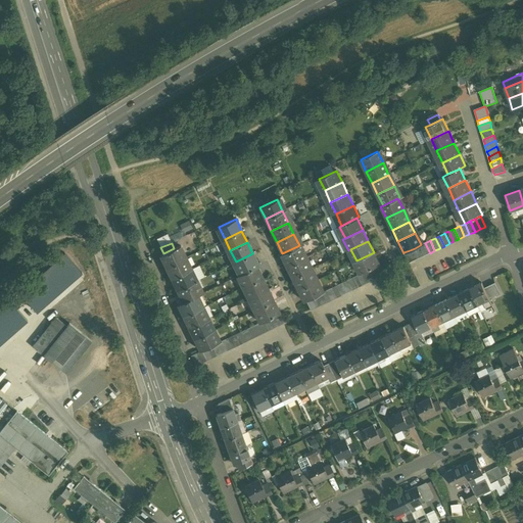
[(430,253),(425,243),(421,244),(420,245),(424,255),(430,253)]
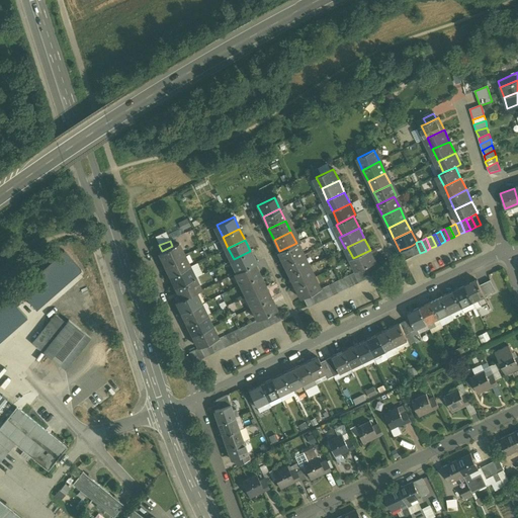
[(162,251),(159,253),(165,264),(181,256),(184,255),(179,243),(172,246),(162,251)]
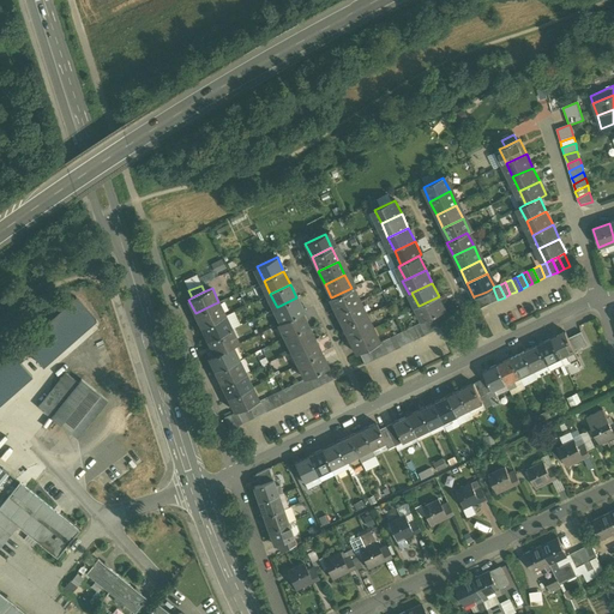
[(498,300),(493,288),(487,292),(492,304),(498,300)]
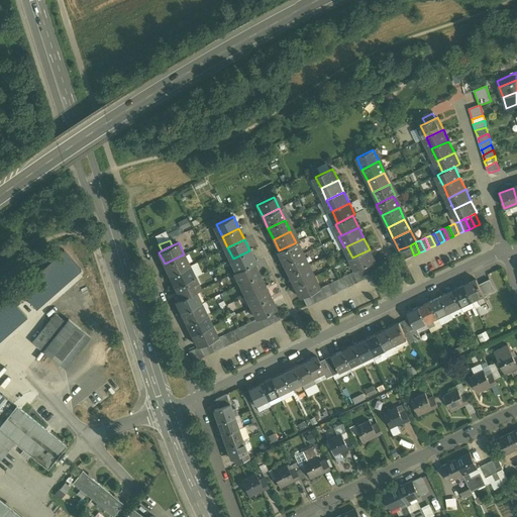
[(279,250),(278,251),(283,264),(300,254),(294,243),(279,250)]
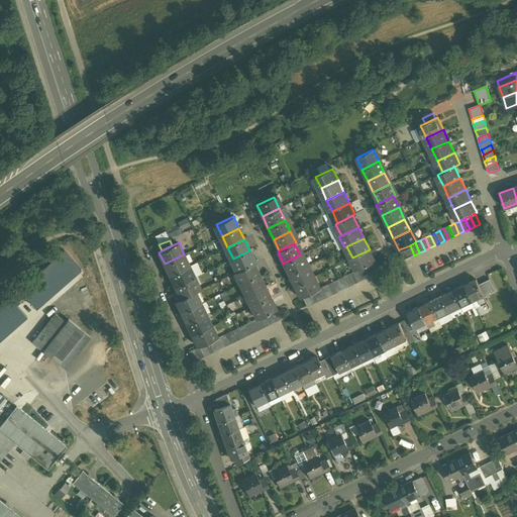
[(414,255),(410,245),(405,247),(409,257),(414,255)]
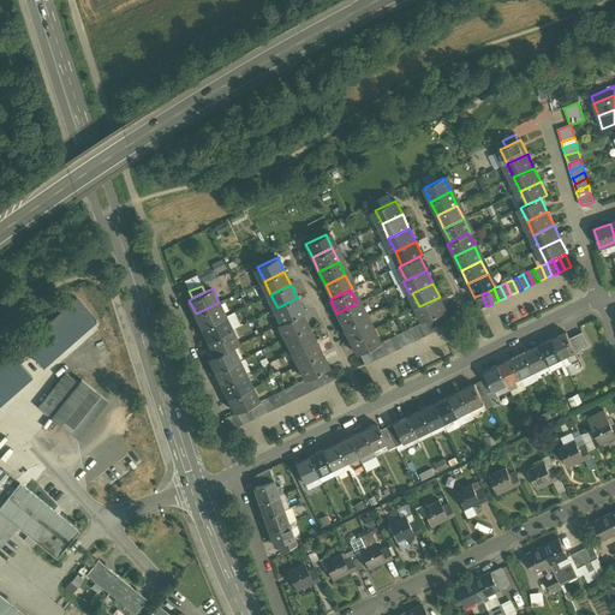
[(482,294),(475,297),(481,310),(487,306),(482,294)]
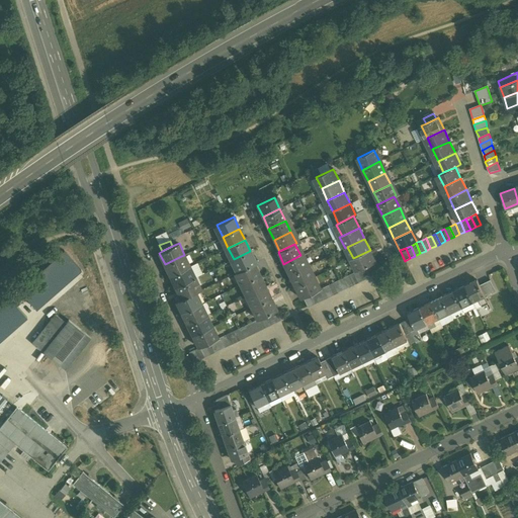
[(19,289),(36,310),(81,270),(64,250),(19,289)]
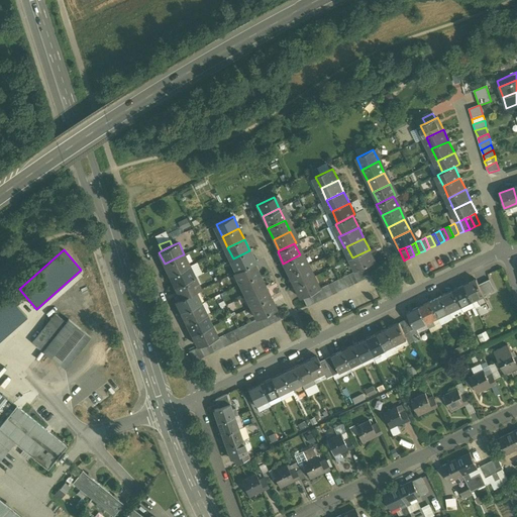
[(370,249),(352,257),(358,270),(363,268),(368,265),(374,263),(376,262),(370,249)]
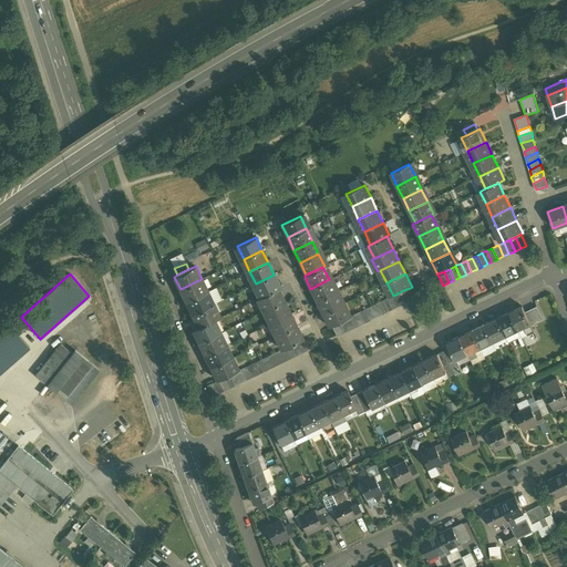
[(274,275),(256,284),(263,297),(278,289),(280,288),(274,275)]
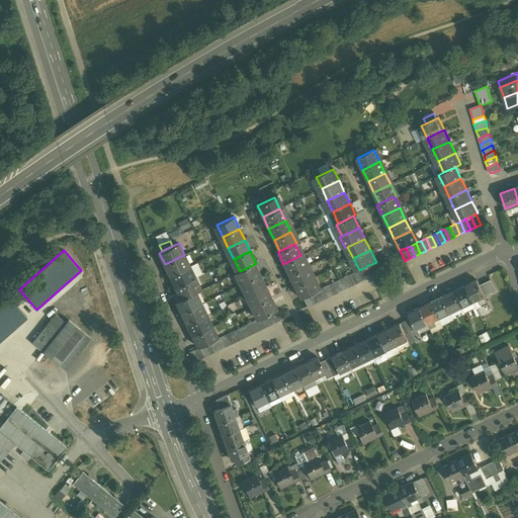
[(300,255),(283,264),(289,275),(306,267),(300,255)]
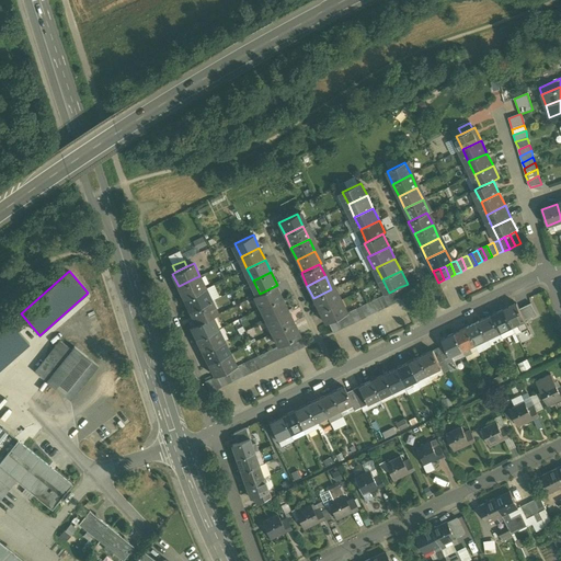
[(196,277),(179,286),(184,298),(203,290),(196,277)]
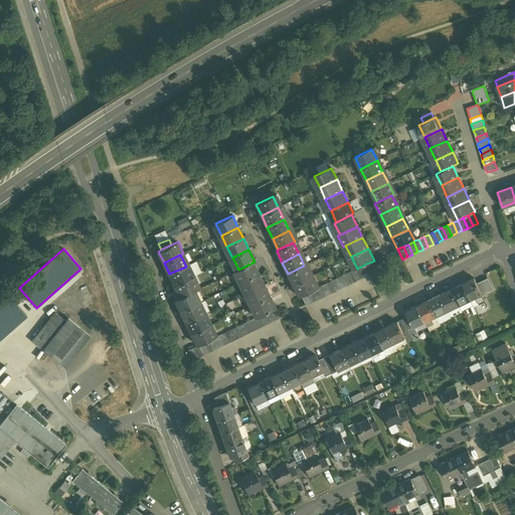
[(372,262),(366,264),(371,275),(377,272),(372,262)]
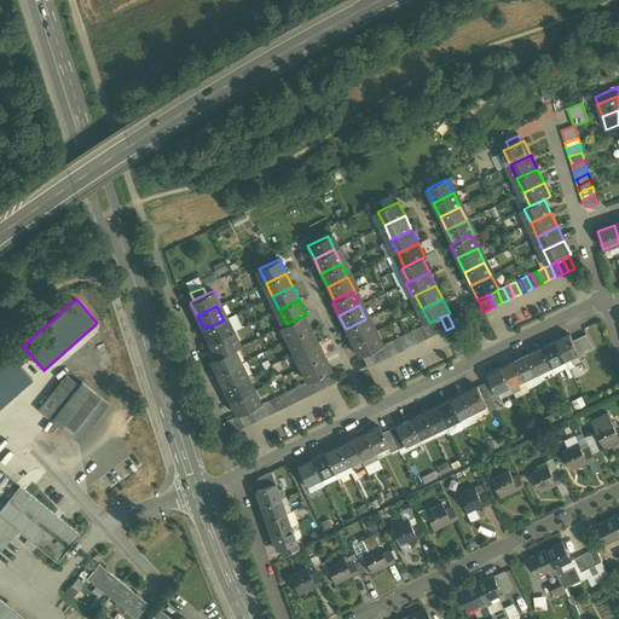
[(287,324),(284,325),(290,339),(311,329),(304,316),(287,324)]
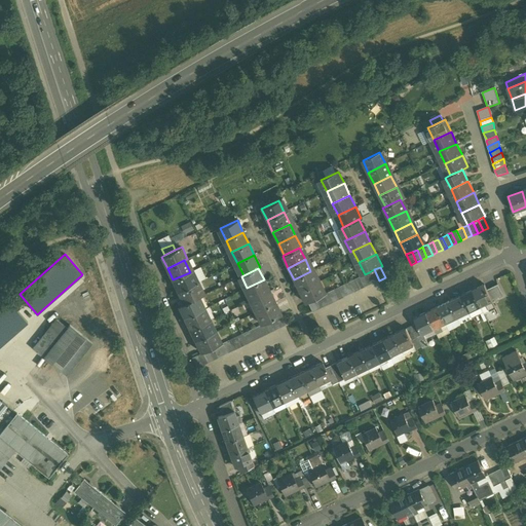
[(379,280),(374,269),(369,272),(374,283),(379,280)]
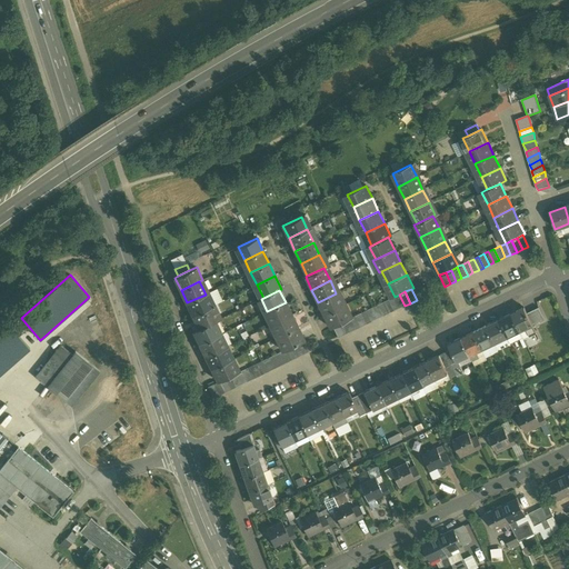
[(336,293),(318,302),(323,315),(342,306),(336,293)]
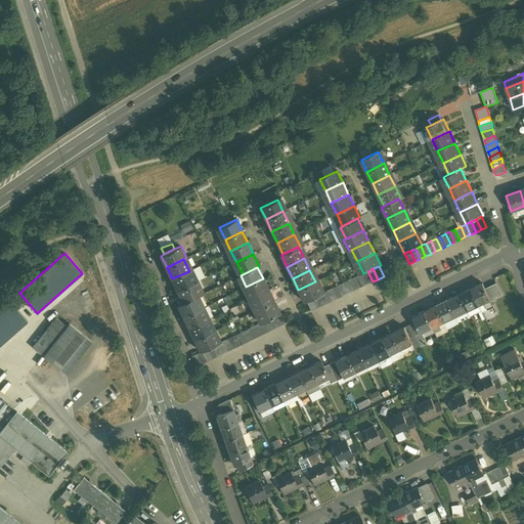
[(189,271),(172,278),(178,291),(194,282),(189,271)]
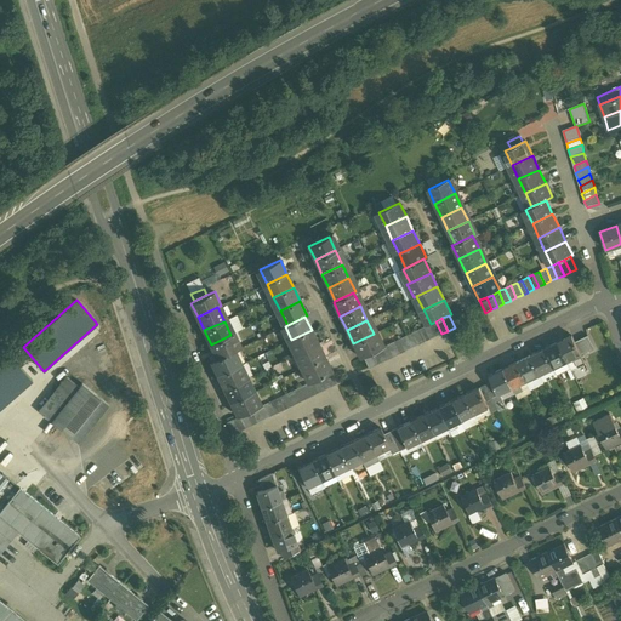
[(431,324),(429,324),(436,336),(442,334),(436,322),(431,324)]
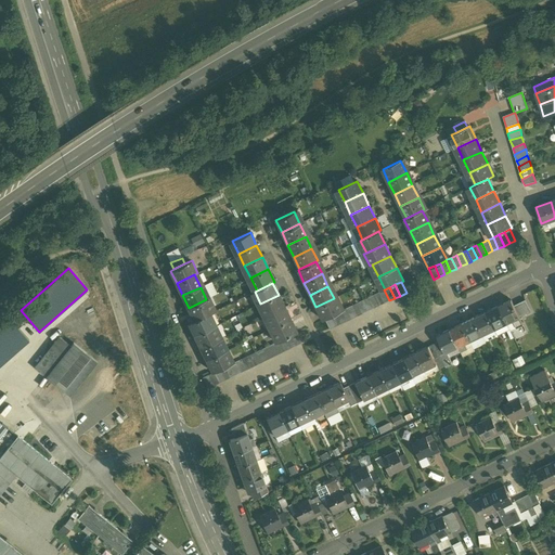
[(389,300),(384,289),(378,293),(384,304),(389,300)]
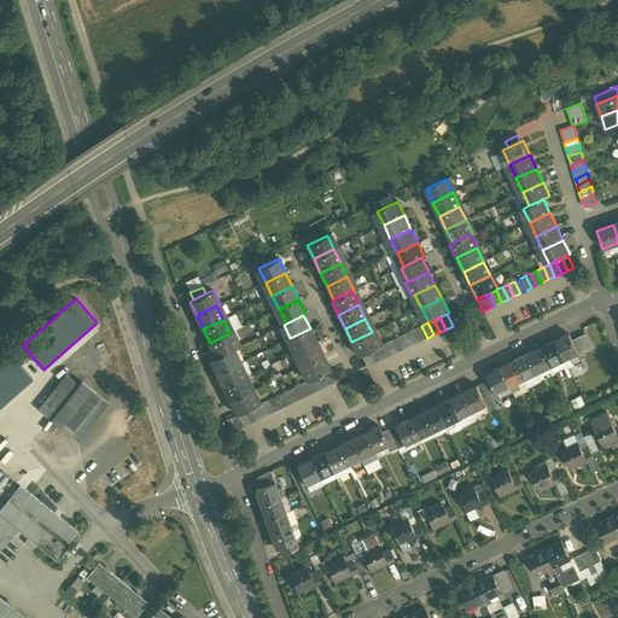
[(421,326),(415,328),(421,340),(427,338),(421,326)]
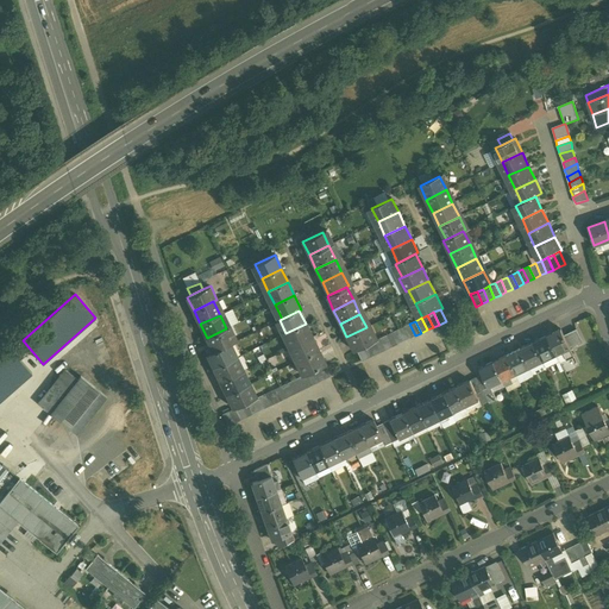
[(306,324),(286,333),(292,346),(312,337),(306,324)]
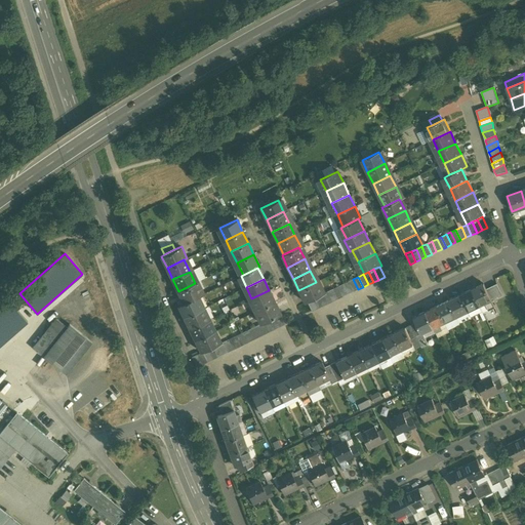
[(358,289),(353,279),(348,281),(353,292),(358,289)]
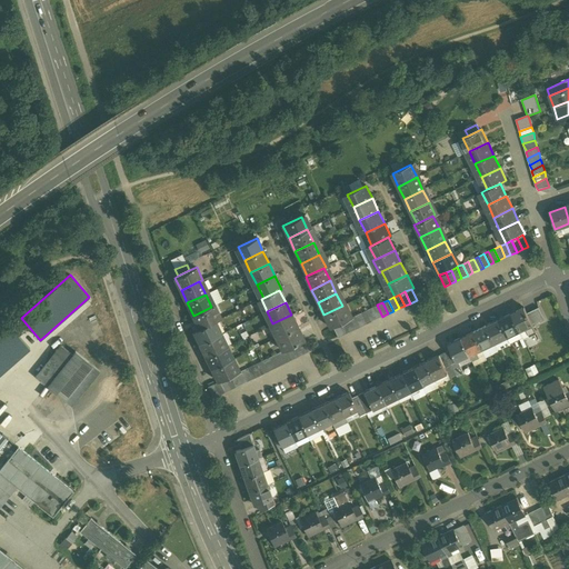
[(382,317),(377,305),(371,308),(377,319),(382,317)]
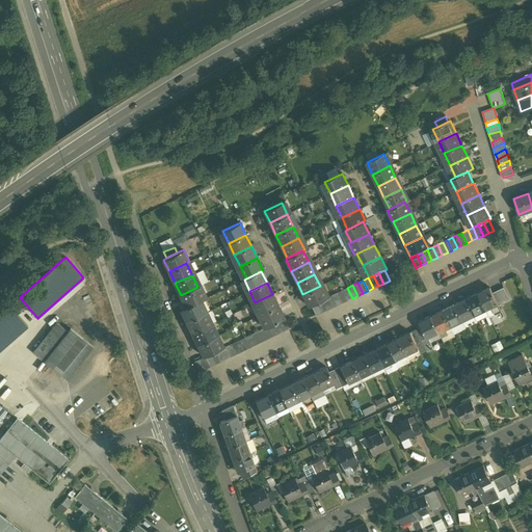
[(320,286),(302,294),(309,307),(311,306),(316,302),(321,300),(325,298),(320,286)]
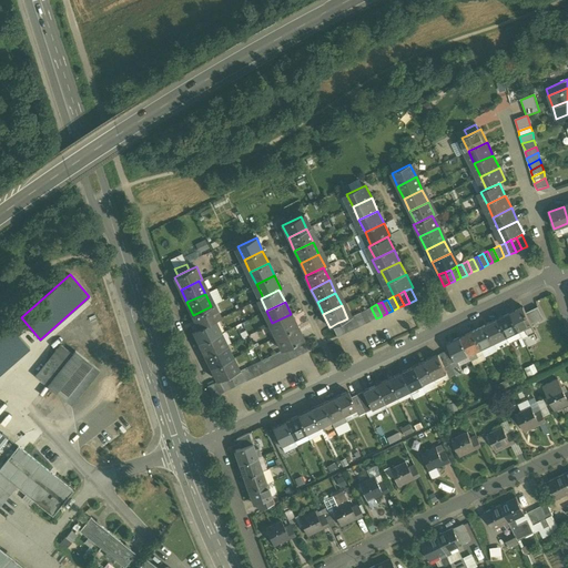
[(211,306),(193,315),(199,327),(212,322),(216,318),(211,306)]
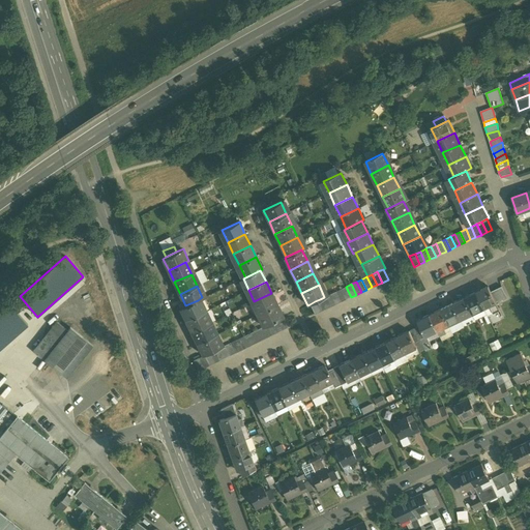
[(346,287),(341,289),(346,300),(351,297),(346,287)]
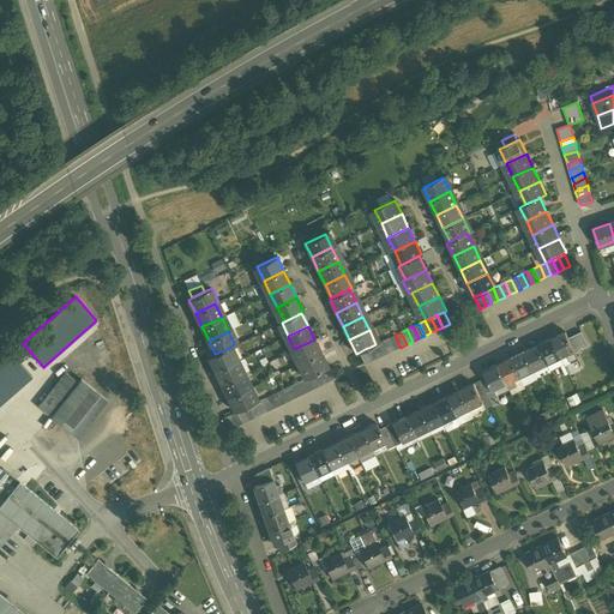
[(565,332),(551,339),(560,357),(567,355),(575,351),(573,350),(567,338),(565,332)]
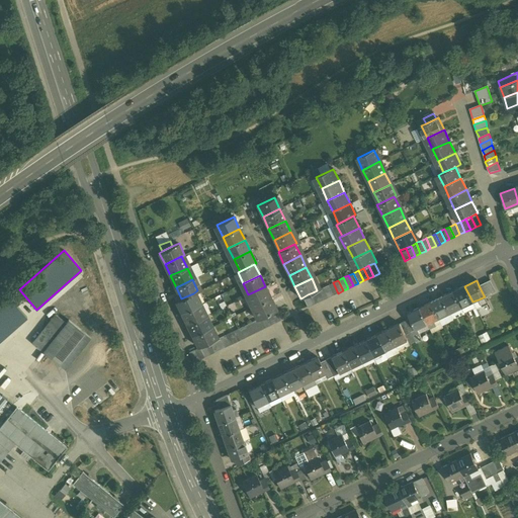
[(490,280),(485,282),(490,292),(495,290),(490,280)]
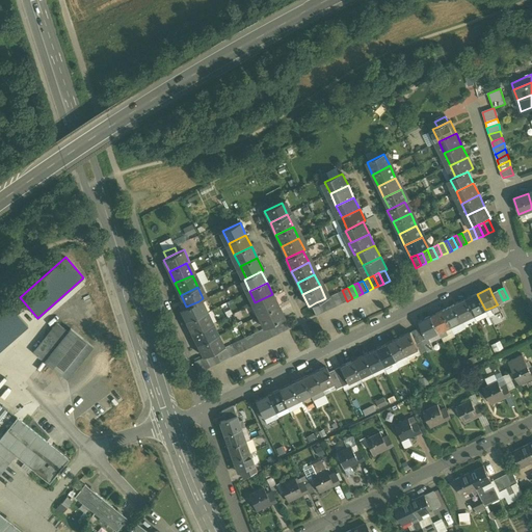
[(342,290),(337,293),(342,303),(347,301),(342,290)]
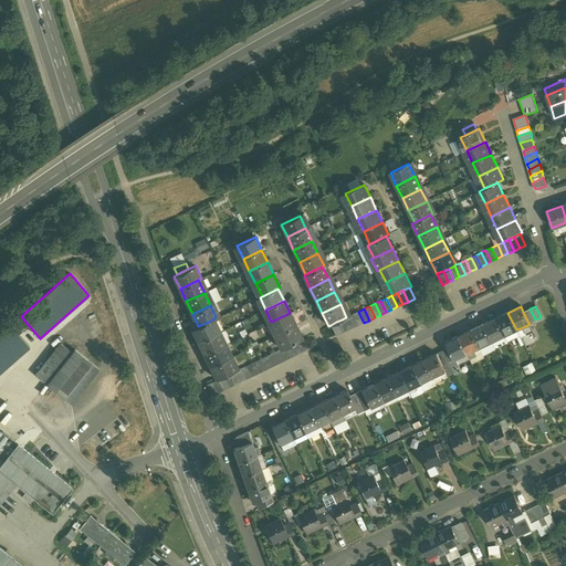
[(535,320),(530,308),(523,312),(528,323),(535,320)]
